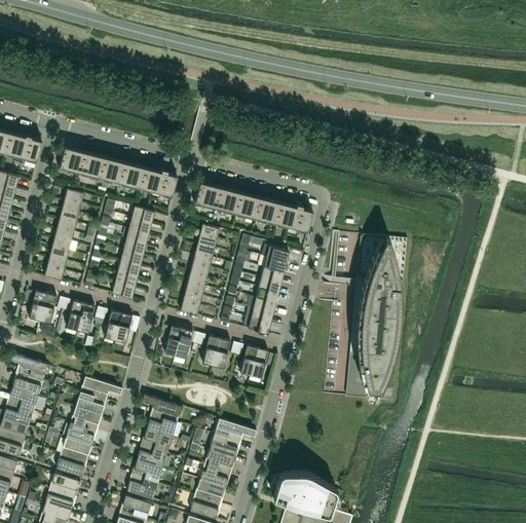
[(0,155),(4,156),(10,134),(0,131),(0,132),(0,155)]
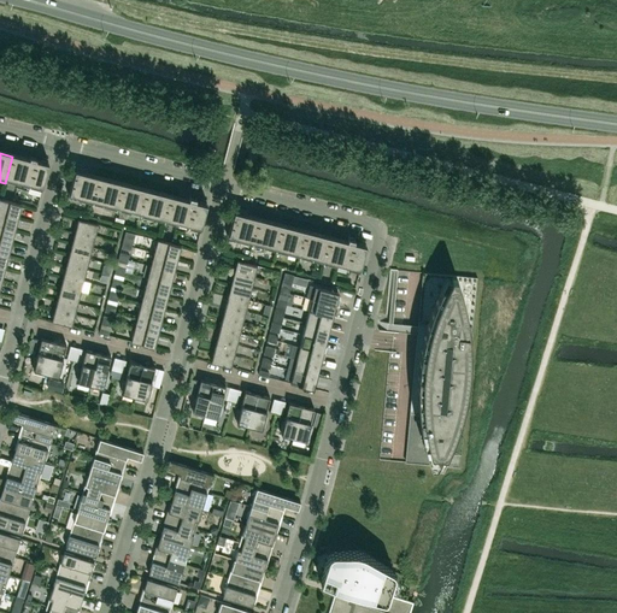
[(17,187),(24,159),(12,157),(5,183),(17,187)]
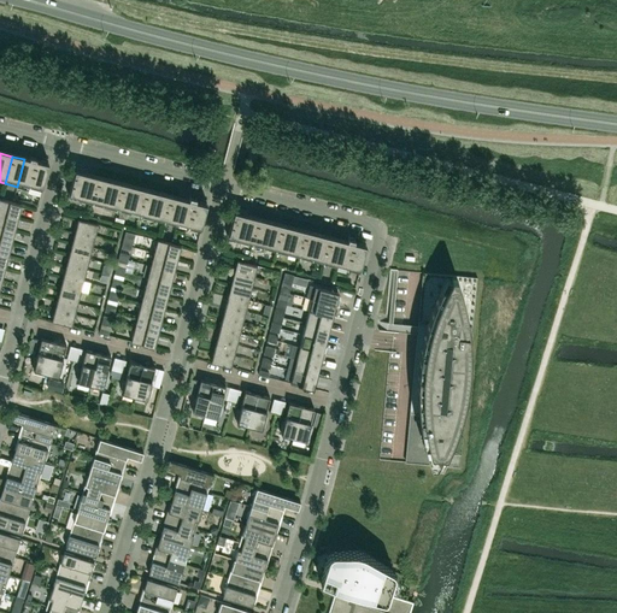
[(29,189),(36,163),(24,159),(17,187),(29,189)]
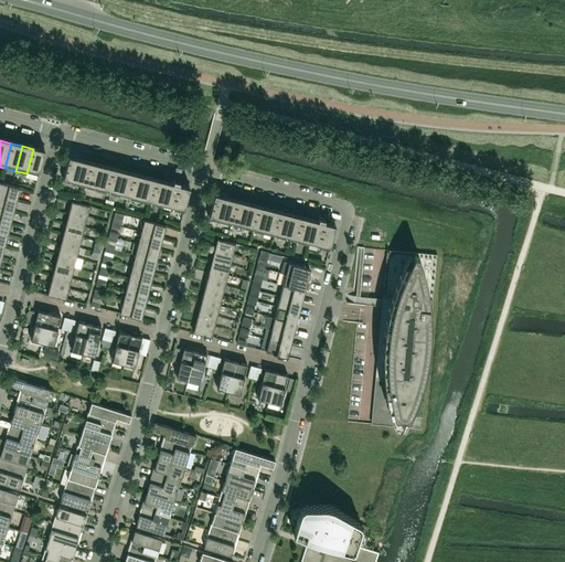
[(39,177),(44,152),(33,149),(27,173),(39,177)]
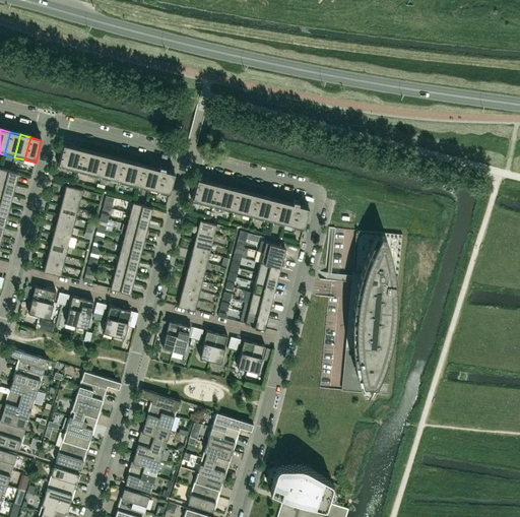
[(67,171),(73,148),(63,145),(58,169),(67,171)]
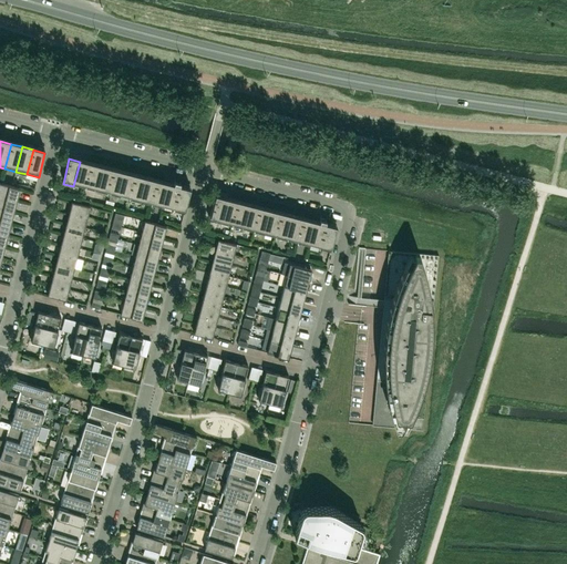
[(83,190),(90,164),(80,162),(73,186),(83,190)]
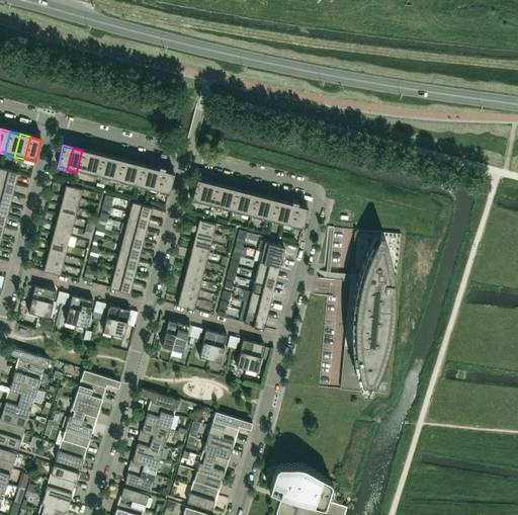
[(85,175),(91,153),(82,150),(76,173),(85,175)]
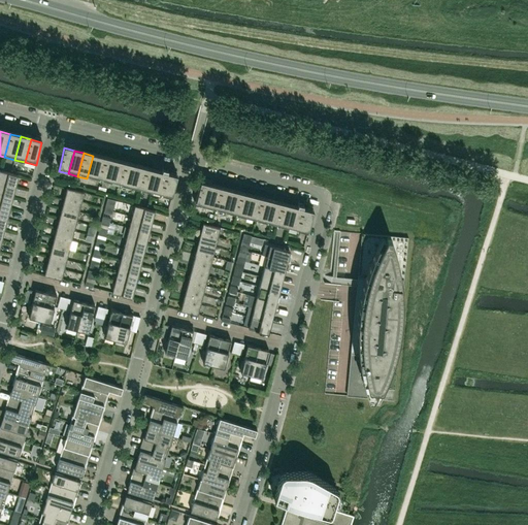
[(96,181),(102,158),(93,156),(87,178),(96,181)]
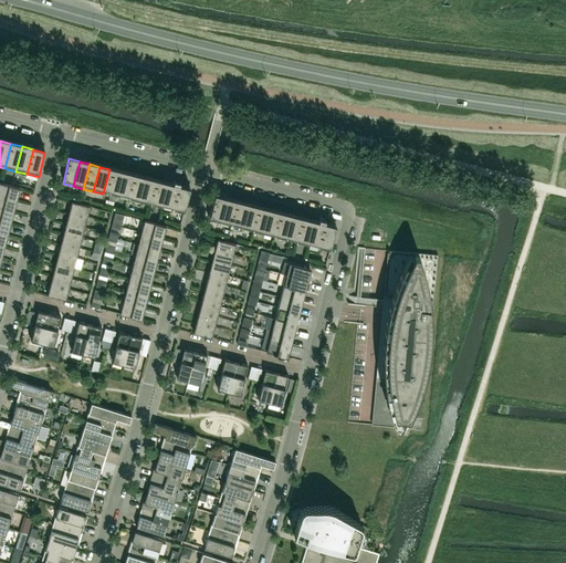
[(113,197),(119,171),(109,169),(103,194),(113,197)]
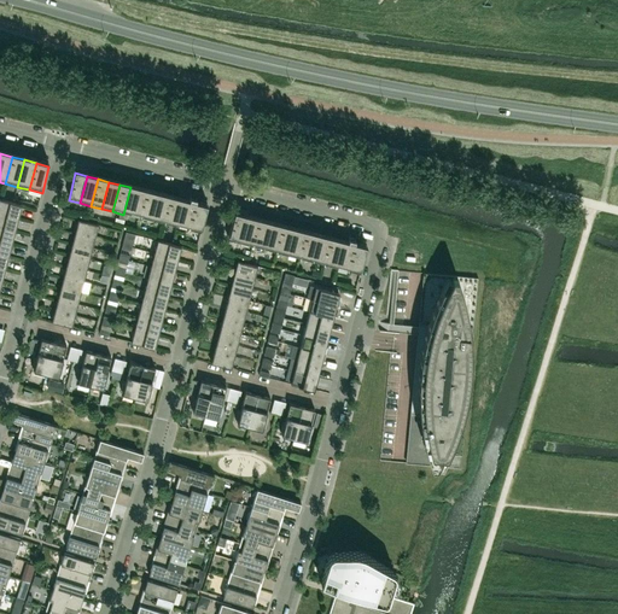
[(134,217),(141,191),(130,187),(123,215),(134,217)]
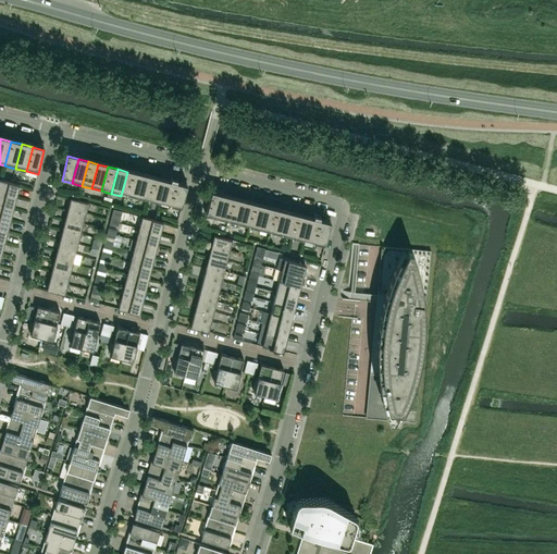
[(131,198),(137,174),(127,172),(121,196),(131,198)]
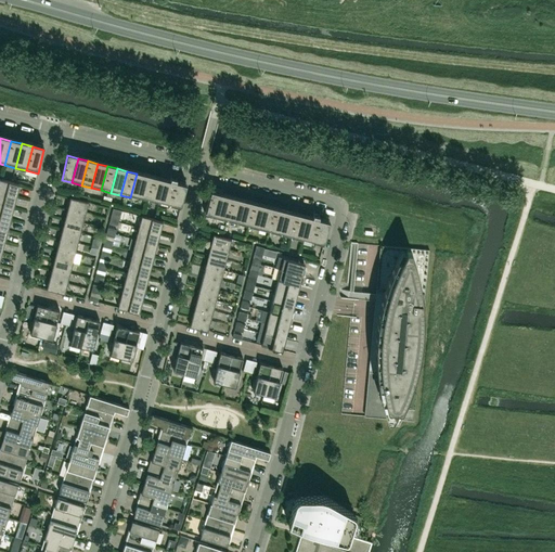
[(141,201),(146,176),(137,174),(130,197),(141,201)]
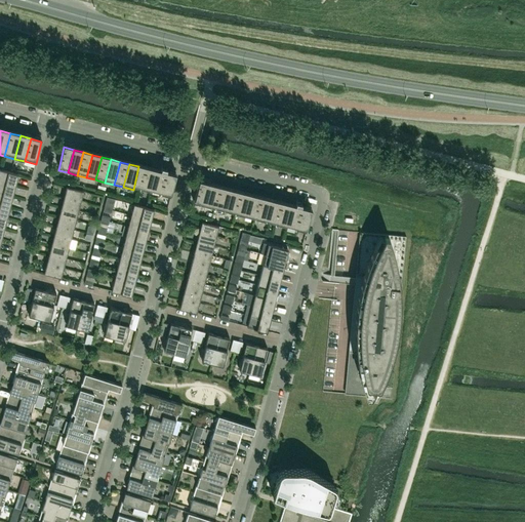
[(143,192),(148,169),(138,166),(133,190),(143,192)]
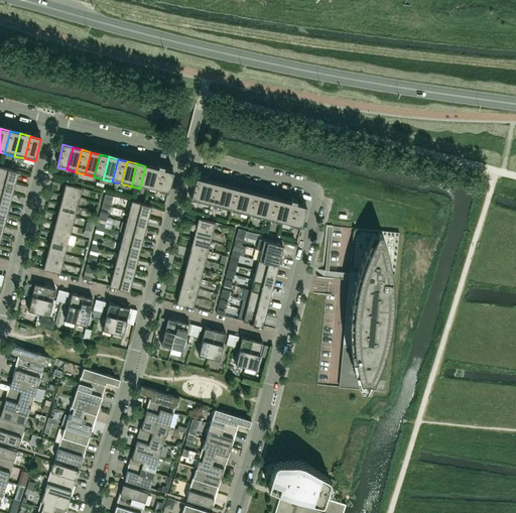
[(149,190),(155,168),(145,166),(140,188),(149,190)]
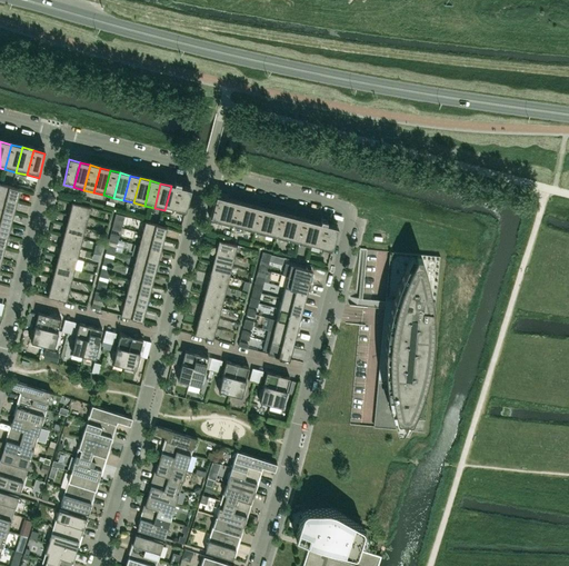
[(0,199),(17,204),(20,191),(0,186),(0,199)]
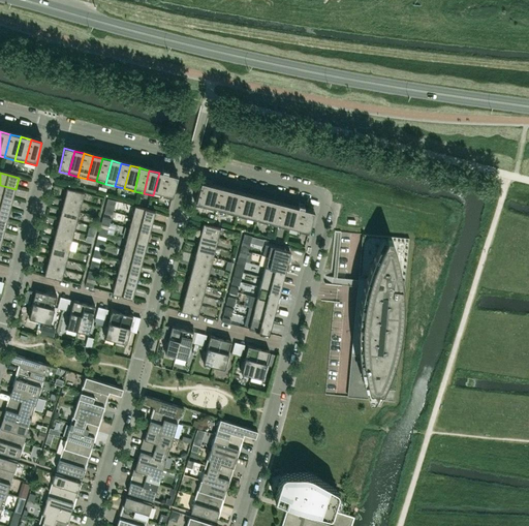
[(162,198),(168,175),(159,173),(153,195),(162,198)]
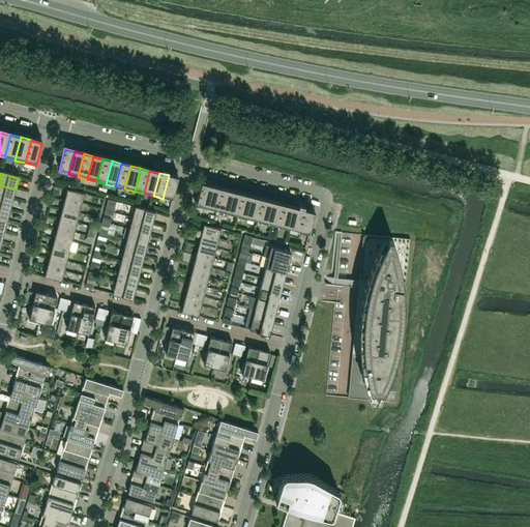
[(172,201),(178,178),(169,175),(163,199),(172,201)]
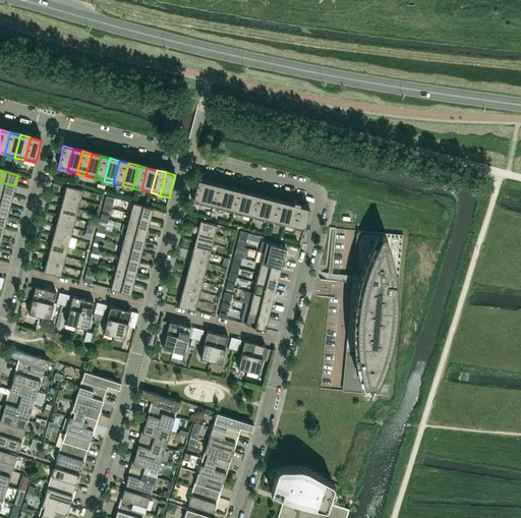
[(201,207),(208,183),(197,181),(192,204),(201,207)]
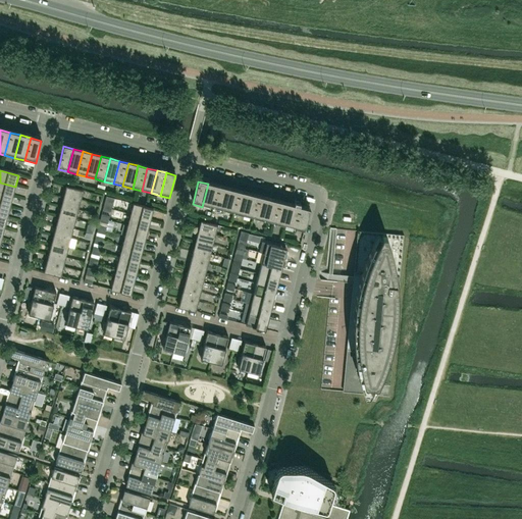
[(0,194),(12,198),(15,187),(0,183),(0,194)]
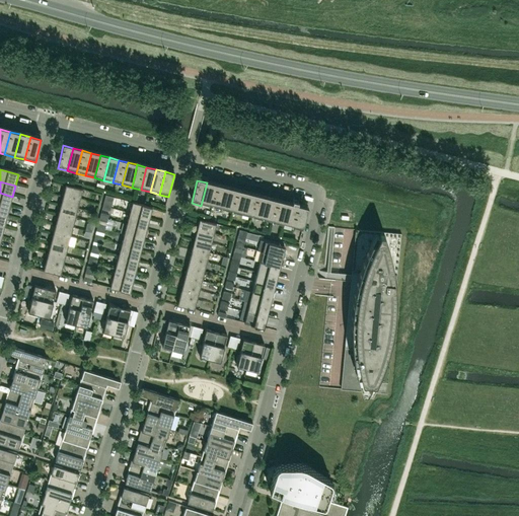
[(210,208),(216,185),(207,182),(201,206),(210,208)]
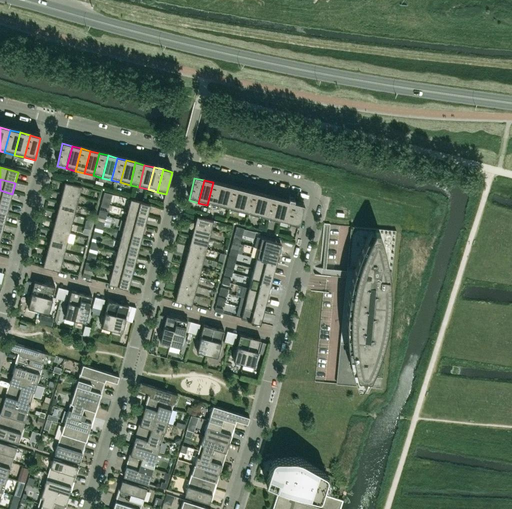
[(216,207),(222,185),(213,182),(207,205),(216,207)]
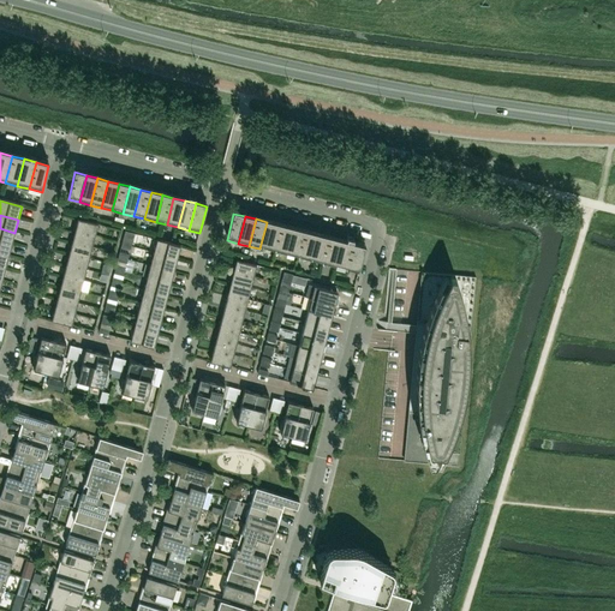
[(95,239),(97,227),(78,222),(75,233),(95,239)]
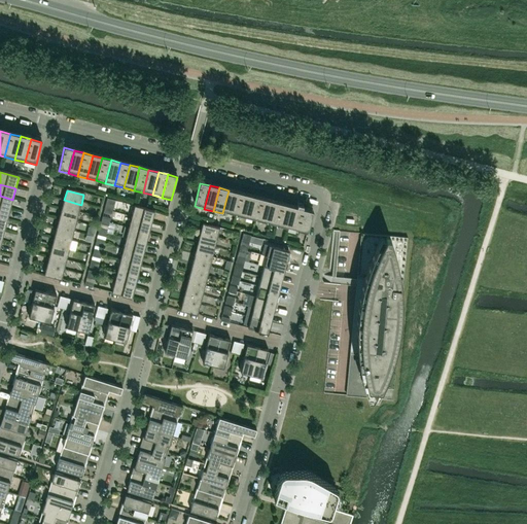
[(232,216),(238,193),(229,190),(222,213),(232,216)]
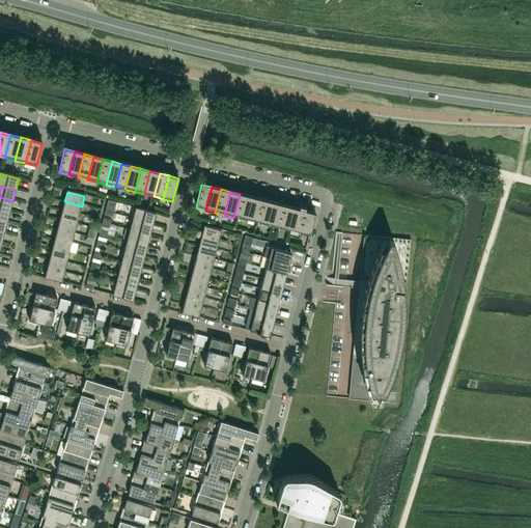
[(243,220),(249,197),(240,194),(233,218),(243,220)]
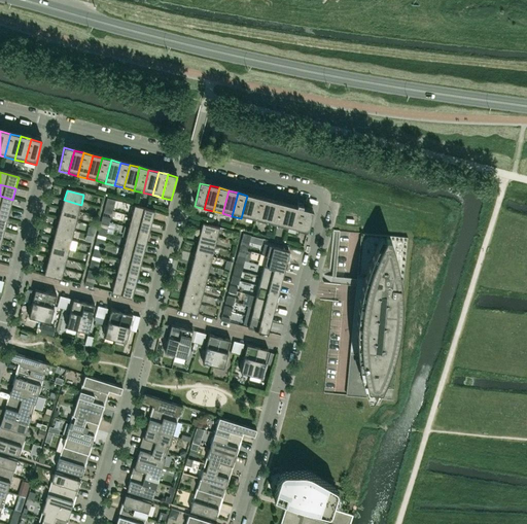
[(0,207),(10,210),(12,200),(0,196),(0,207)]
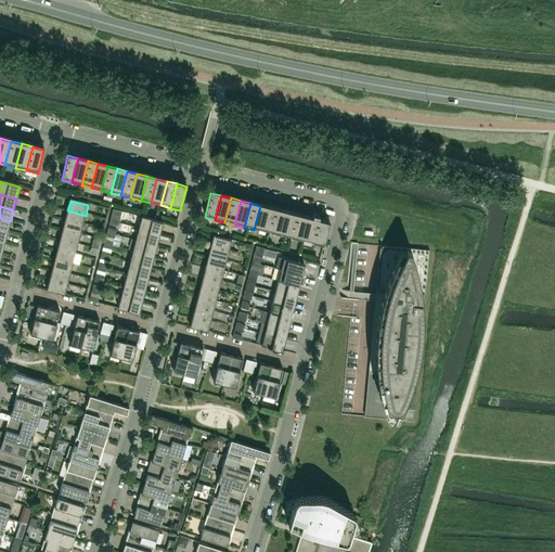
[(263,232),(270,208),(260,206),(254,230),(263,232)]
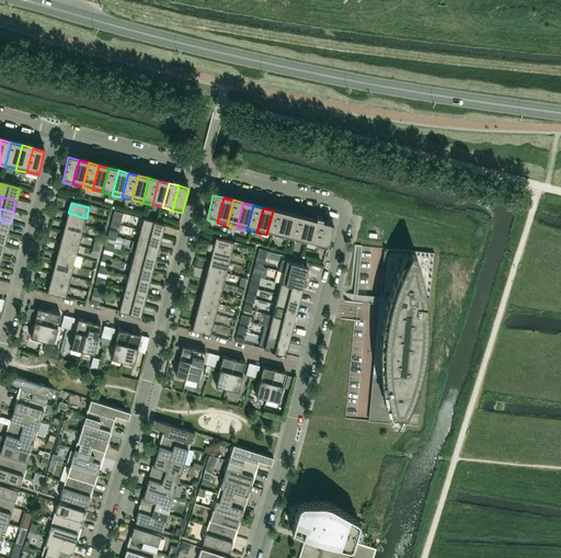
[(276,238),(283,213),(273,211),(266,235),(276,238)]
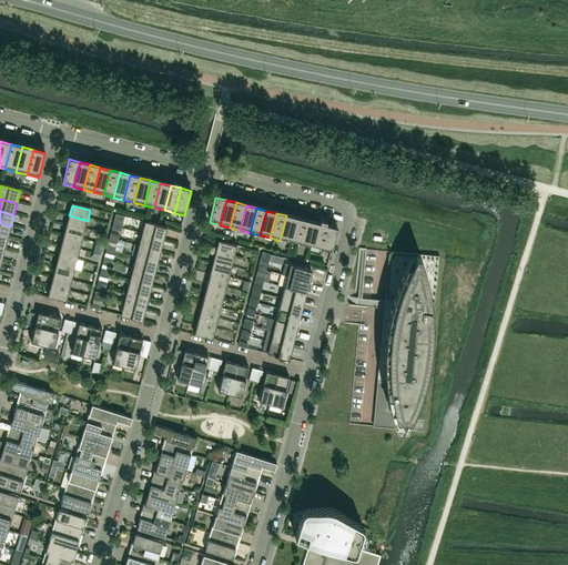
[(84,231),(88,221),(69,215),(67,226),(84,231)]
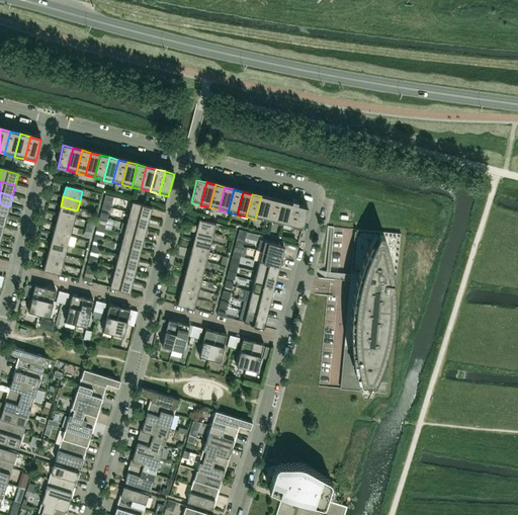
[(265,222),(270,199),(261,196),(255,220),(265,222)]
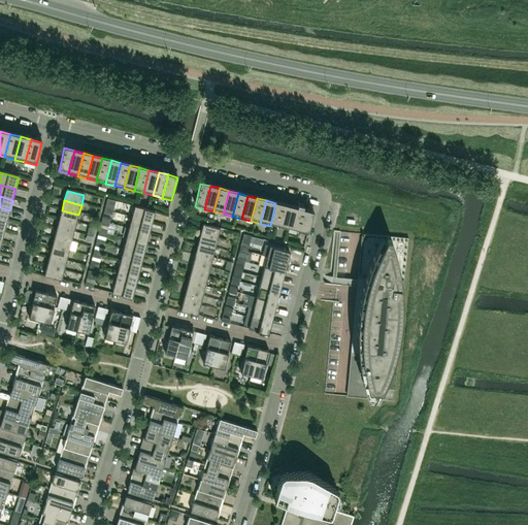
[(107,201),(104,212),(112,215),(116,203),(107,201)]
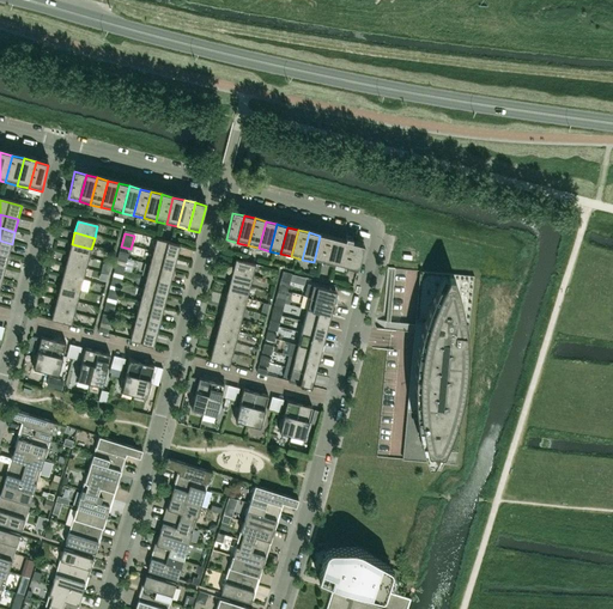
[(325,265),(331,238),(320,236),(314,262),(325,265)]
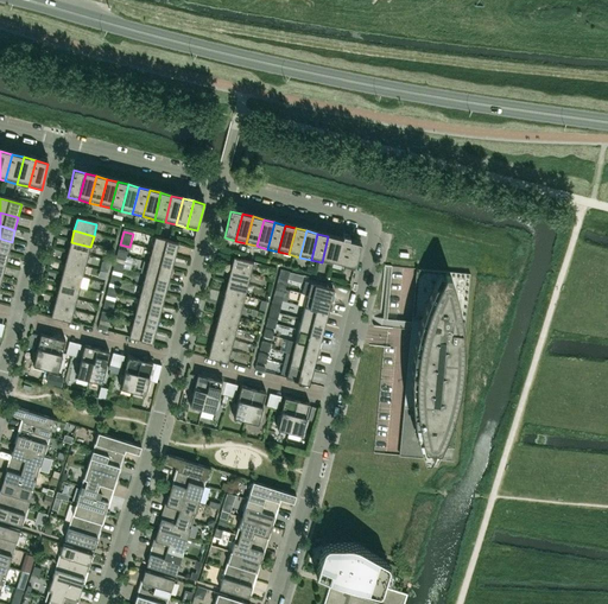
[(333,266),(340,239),(328,236),(322,262),(333,266)]
